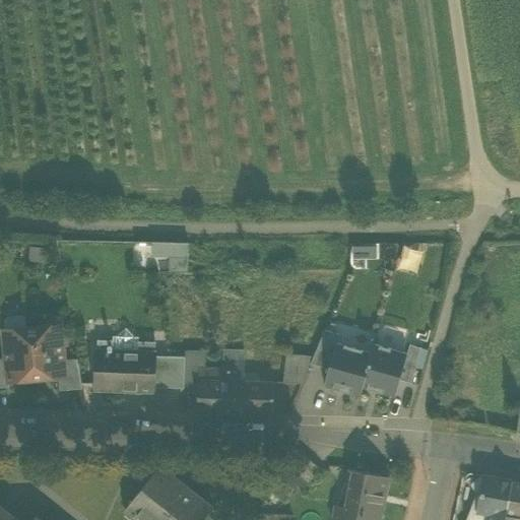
[(149,256),(167,256),(188,257),(189,243),(150,242),(149,256)]
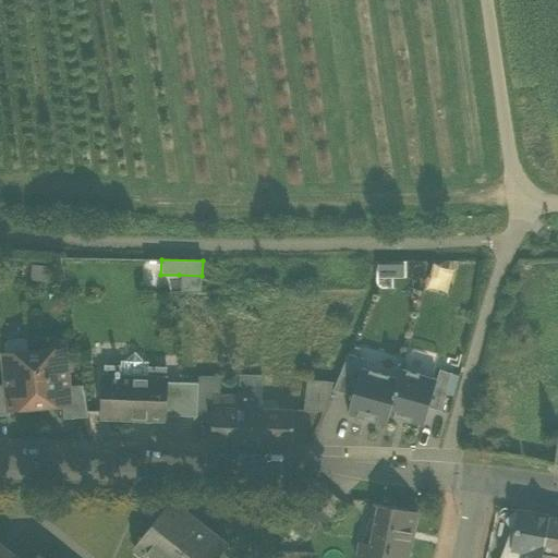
[(403,262),(378,263),(378,277),(403,277),(403,262)]
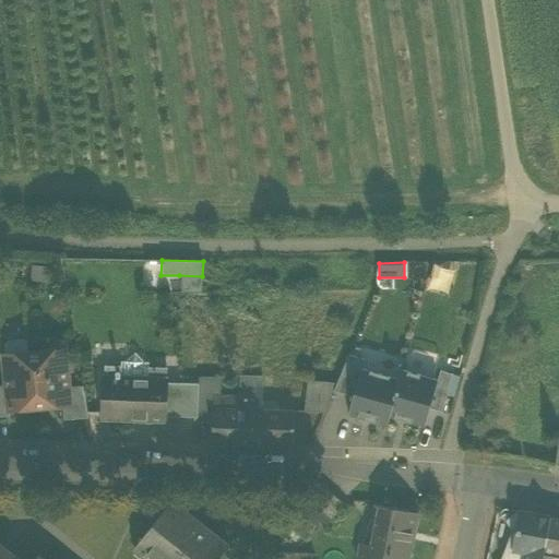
[(202,293),(202,276),(179,275),(180,293),(202,293)]
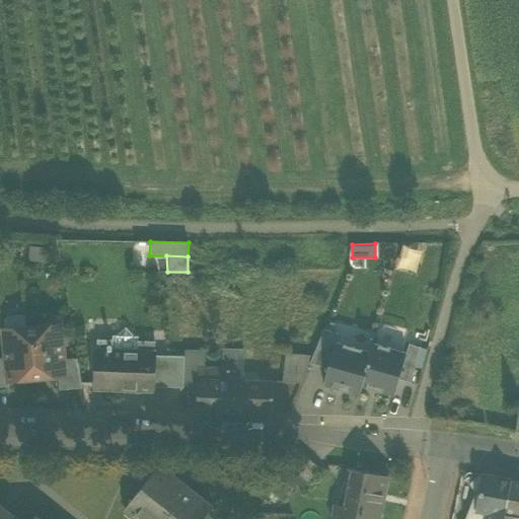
[(3,323),(3,329),(26,327),(25,314),(6,315),(4,318),(4,323),(3,323)]
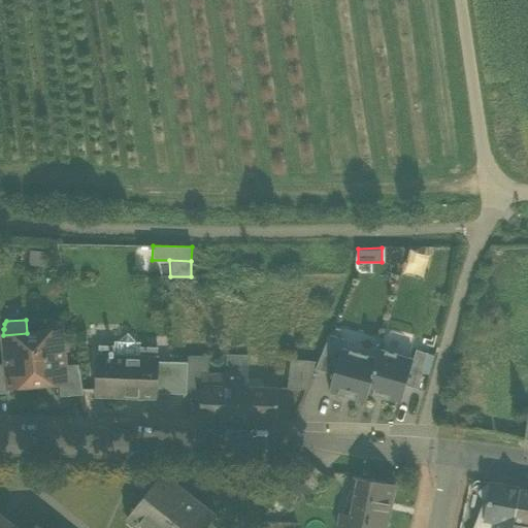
[(376,358),(378,349),(382,338),(347,328),(343,339),(341,348),(376,358)]
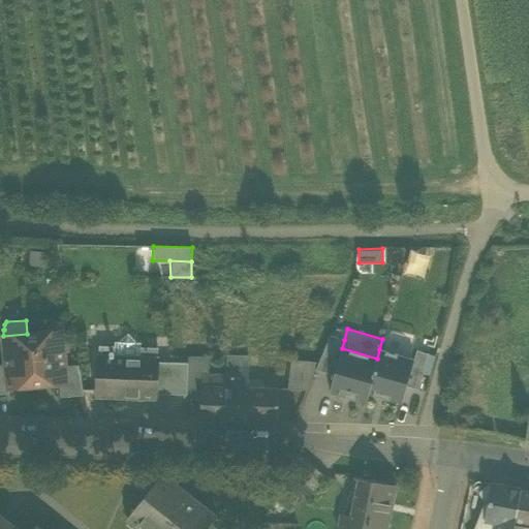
[(385,329),(382,339),(379,349),(414,359),(416,350),(419,339),(385,329)]
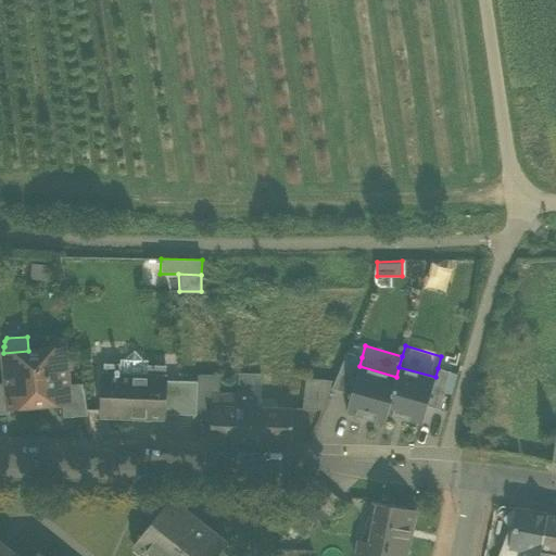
[(7,383),(9,407),(10,407),(62,403),(70,402),(68,386),(67,376),(65,377),(63,353),(47,354),(42,350),(28,351),(3,353),(7,383)]
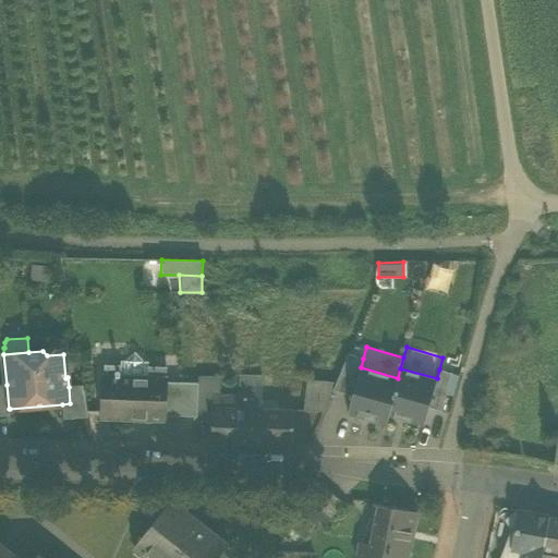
[(121,365),(121,377),(147,377),(148,362),(144,362),(135,352),(125,361),(121,361),(121,365)]
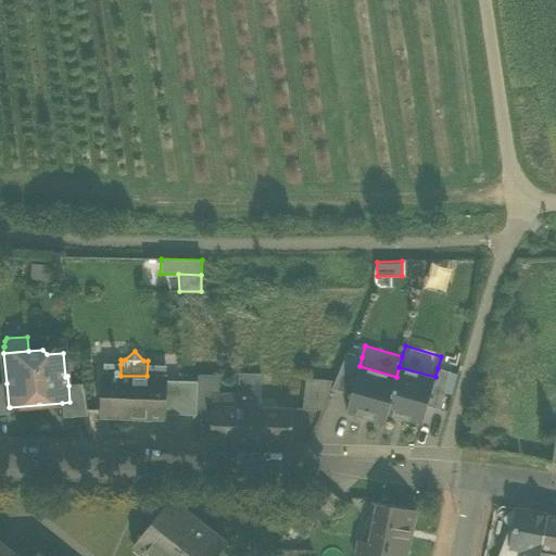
[(332,389),(352,394),(359,366),(362,357),(348,353),(335,381),(332,389)]
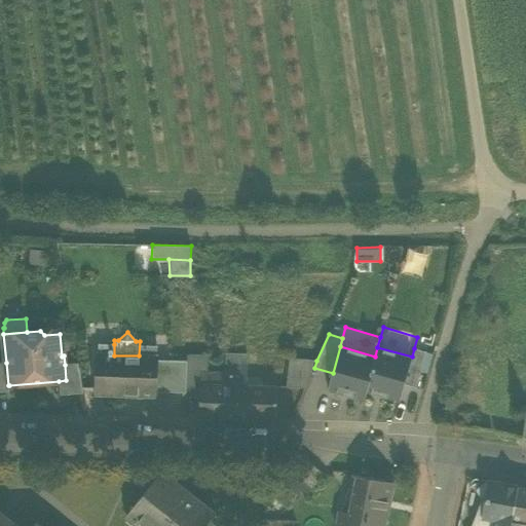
[(156,357),(139,355),(114,355),(114,344),(99,344),(98,368),(104,368),(103,389),(126,390),(126,387),(137,388),(137,395),(155,396),(155,391),(156,360),(156,357)]
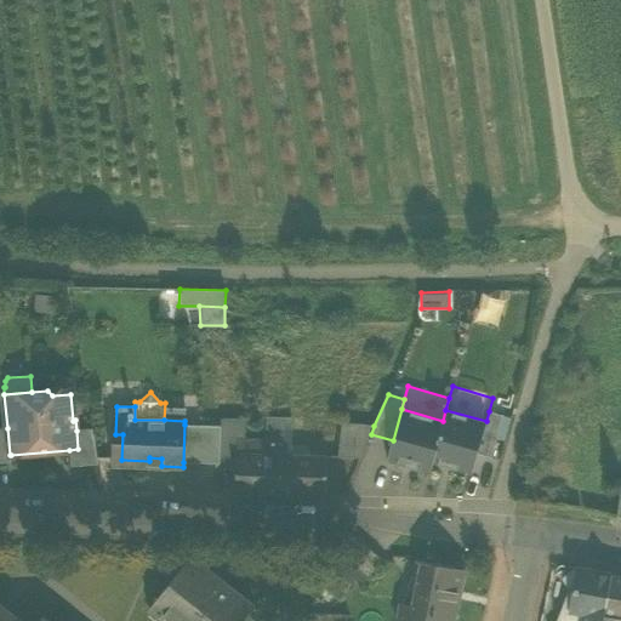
[(429,472),(432,462),(444,421),(443,421),(402,409),(393,440),(387,461),(429,472)]
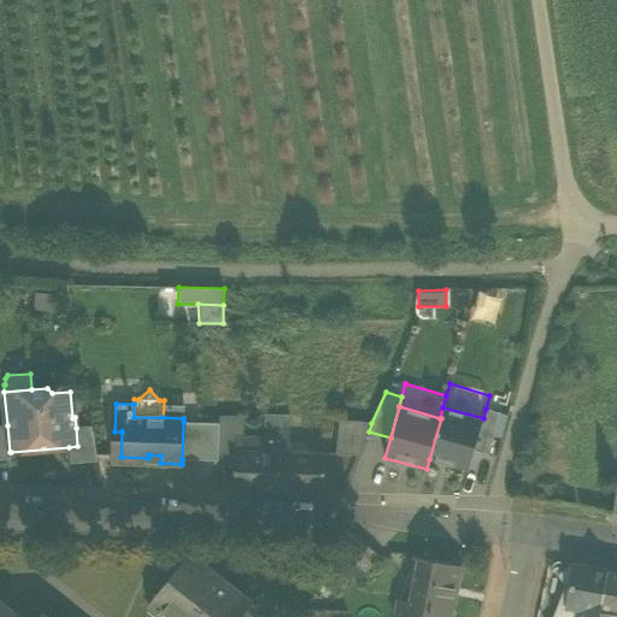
[(441,418),(429,459),(469,470),(475,451),(483,418),(442,407),(440,418),(441,418)]
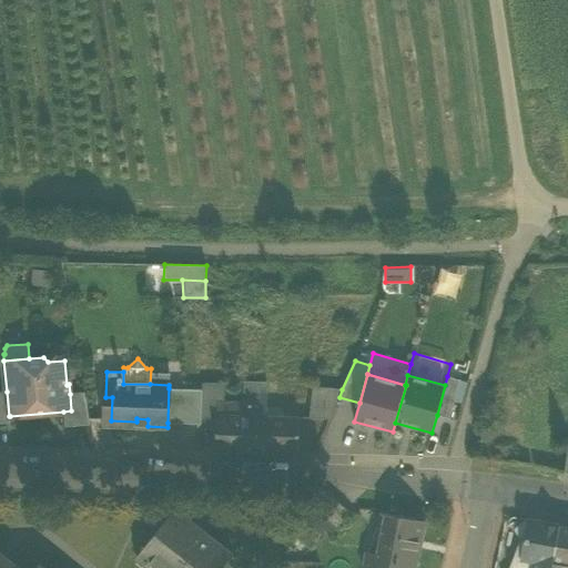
[(460,379),(447,376),(445,385),(437,415),(449,418),(460,379)]
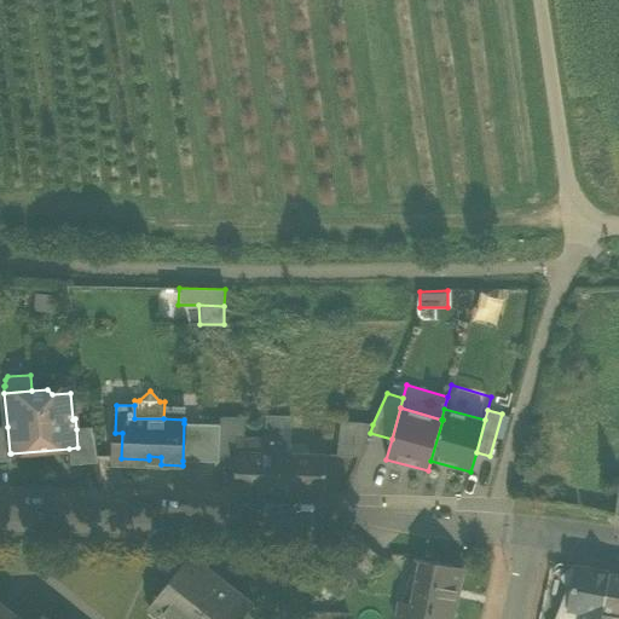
[(279,453),(290,453),(290,424),(283,423),(283,417),(266,416),(265,428),(270,428),(270,439),(277,439),(277,452),(279,453)]
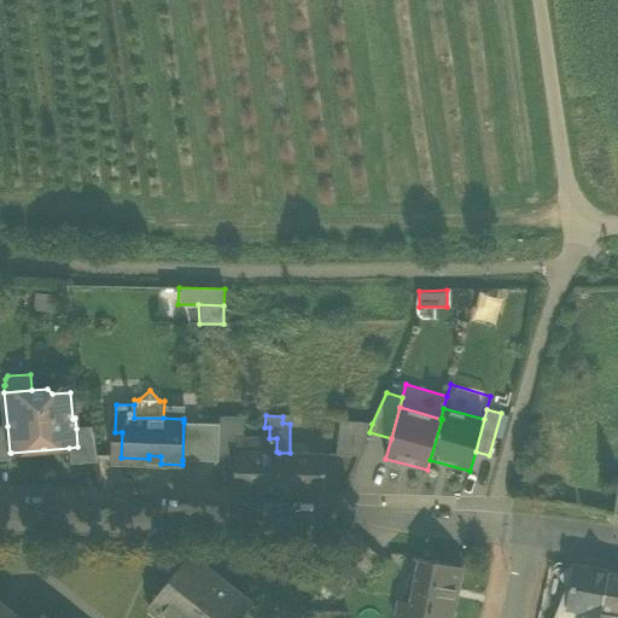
[(220,417),(220,424),(219,459),(235,459),(235,452),(237,436),(244,437),(244,417),(220,417)]
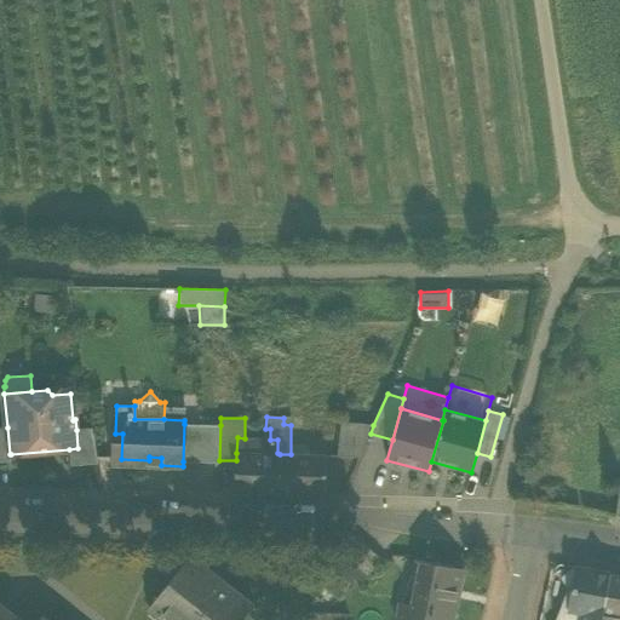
[(337,457),(360,458),(371,434),(373,425),(342,423),(337,457)]
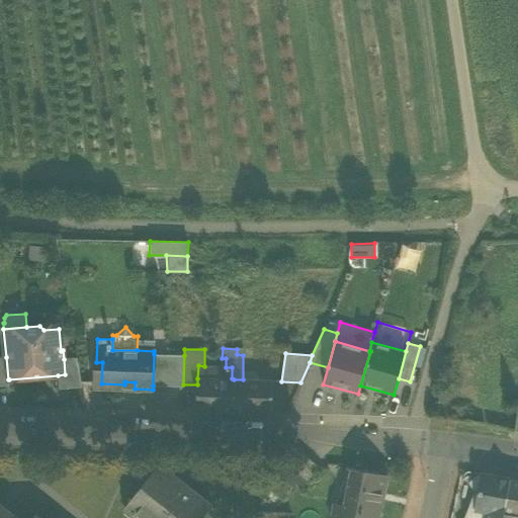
[(183,386),(183,384),(184,355),(154,354),(153,385),(183,386)]
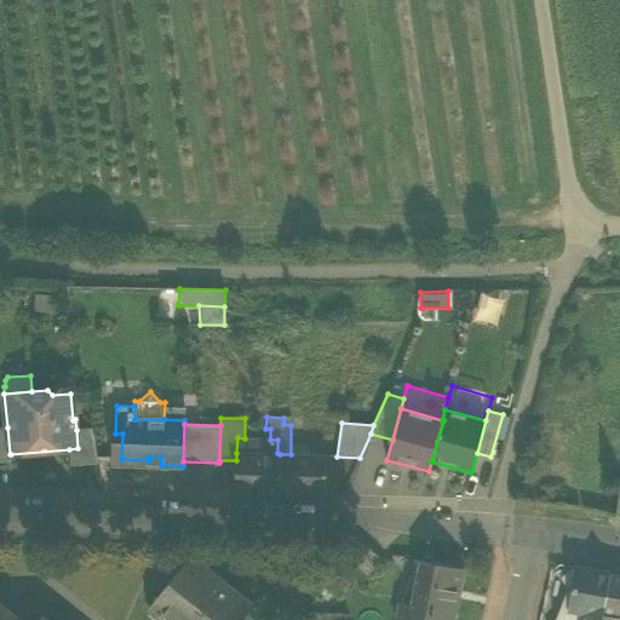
[(7,428),(0,428),(0,461),(11,461),(11,454),(10,454),(7,428)]
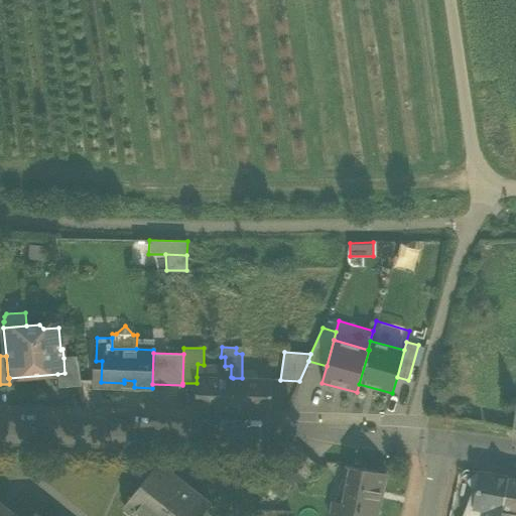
[(57,374),(58,388),(82,386),(77,357),(63,358),(65,373),(57,374)]
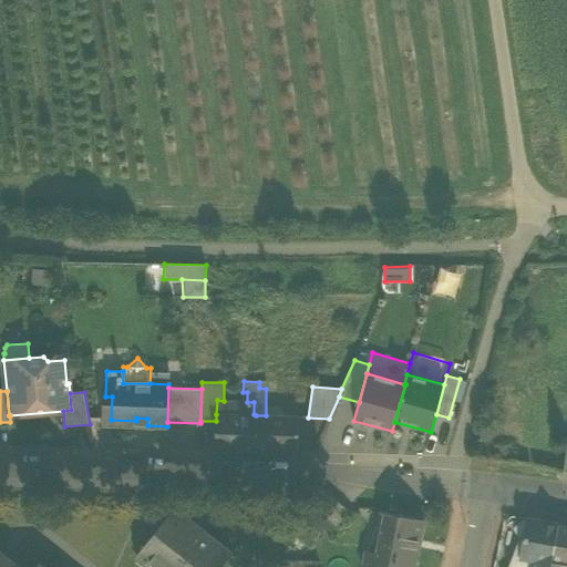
[(216,414),(247,414),(247,402),(224,401),(217,400),(216,414)]
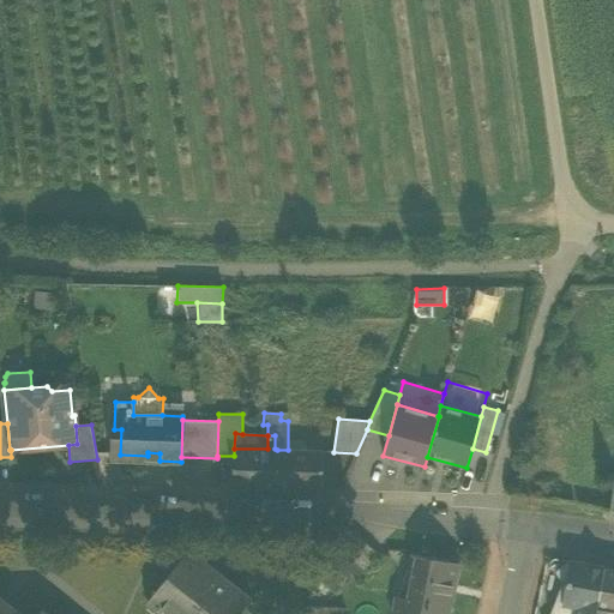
[(277,450),(275,449),(268,449),(234,449),(234,456),(233,488),(277,488),(277,450)]
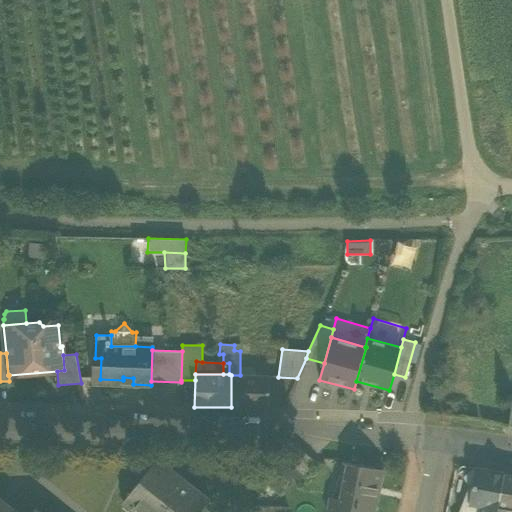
[(240,375),(231,375),(231,407),(231,408),(268,409),(269,376),(240,375)]
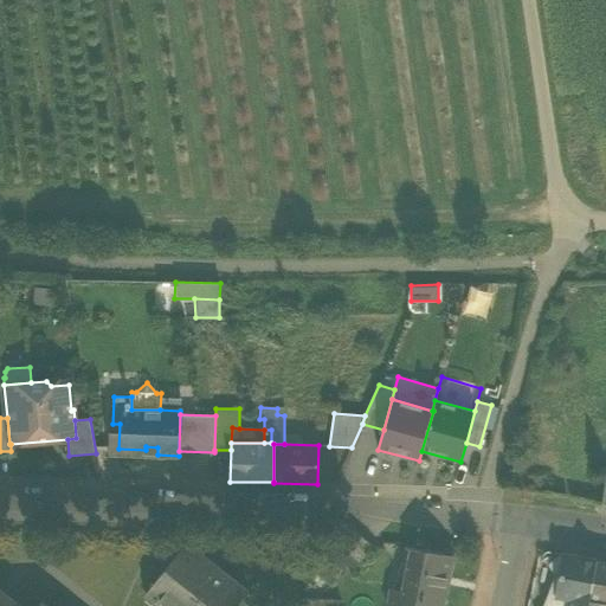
[(349,565),(354,568),(372,546),(352,529),(334,552),(349,565)]
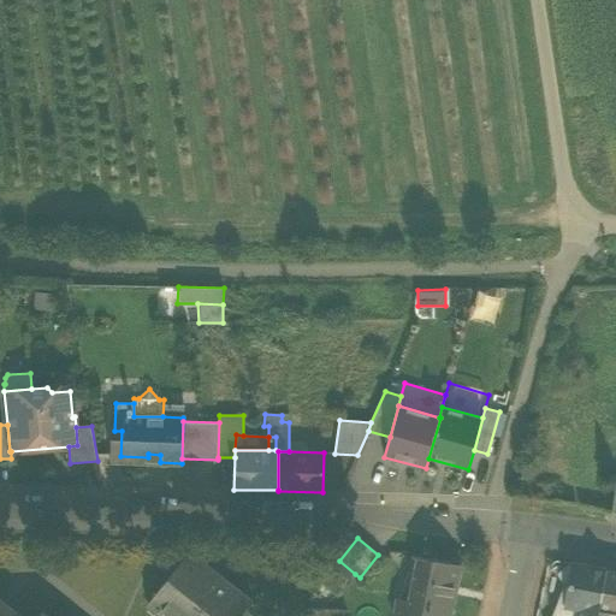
[(148,604),(163,615),(240,615),(252,602),(250,600),(246,605),(214,580),(218,574),(190,551),(148,604)]
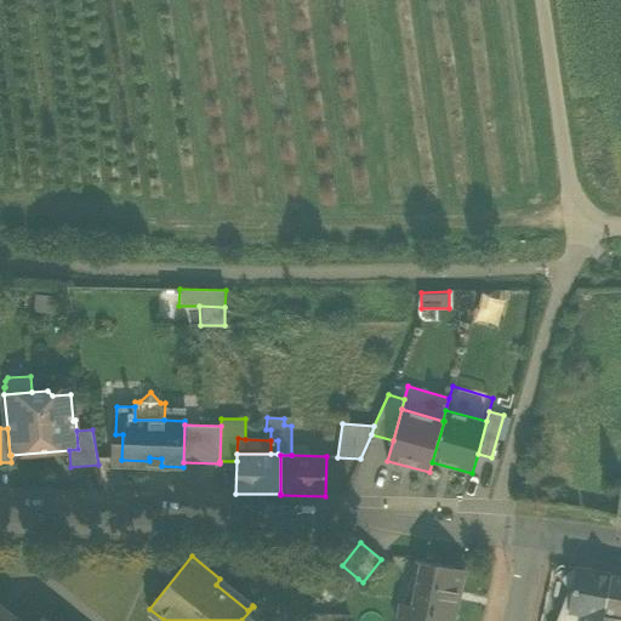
[(398,620),(451,620),(463,570),(420,560),(411,604),(402,603),(398,620)]
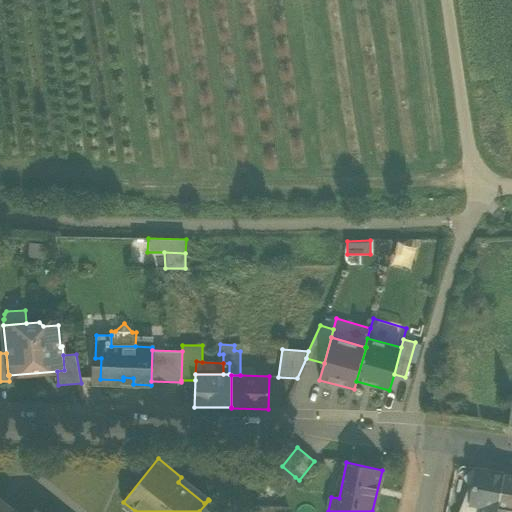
[(270,481),(283,491),(295,477),(282,466),(270,481)]
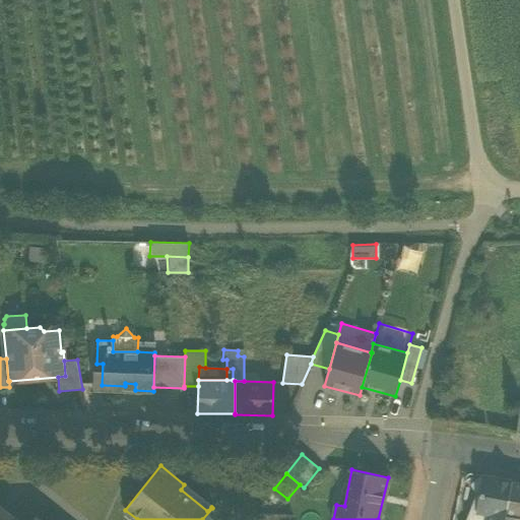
[(504,519),(512,481),(512,480),(484,476),(484,478),(481,496),(476,495),(466,519),(504,519)]
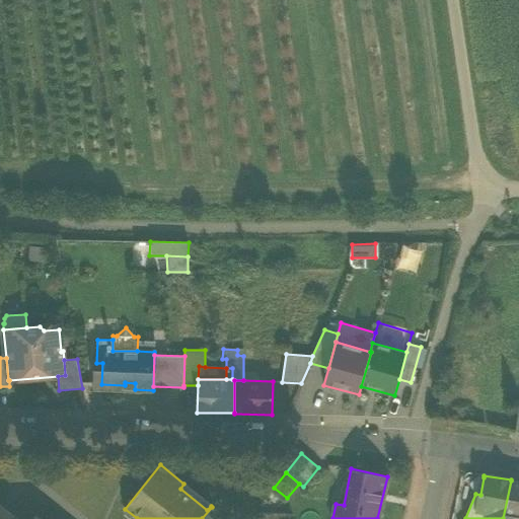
[(480,495),(484,477),(478,476),(471,484),(475,494),(480,495)]
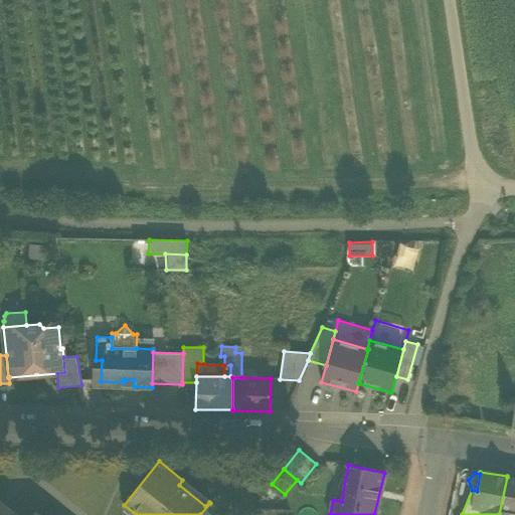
[(514,514),(514,478),(507,477),(499,514),(514,514)]
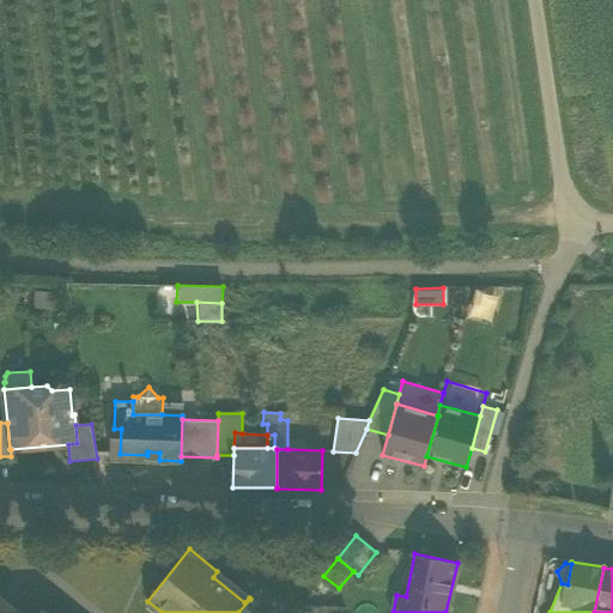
[(249,598),(217,571),(213,577),(244,602),(249,598)]
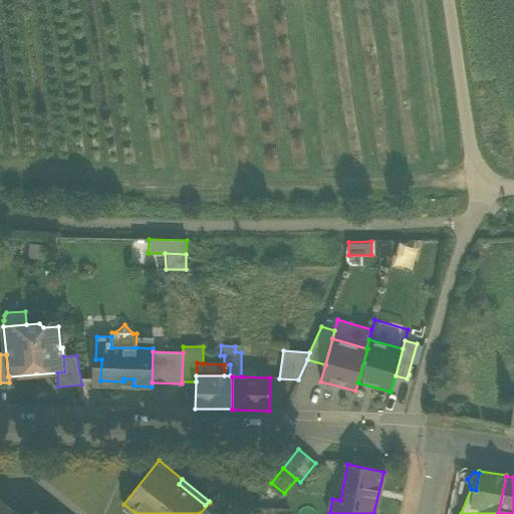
[(17,513),(0,500),(0,507),(8,513),(17,513)]
